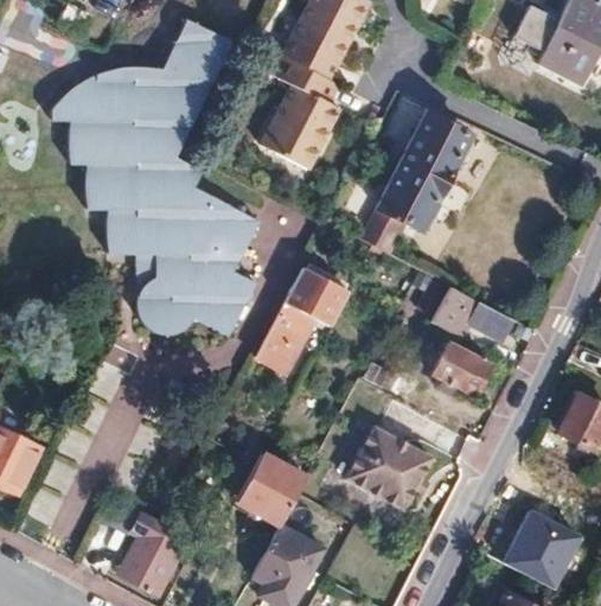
[(98,12),(76,0),(70,0),(59,21),(88,36),(98,12)]
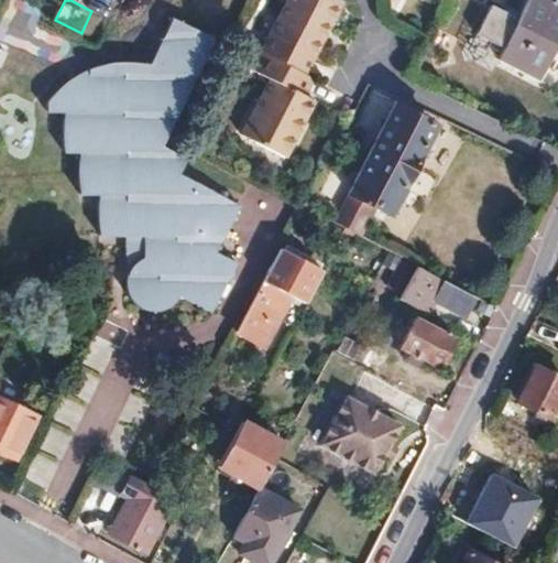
[(291,0),(256,67),(273,76),(244,133),(288,155),(318,98),(308,93),(318,74),(309,69),(345,0),(291,0)]
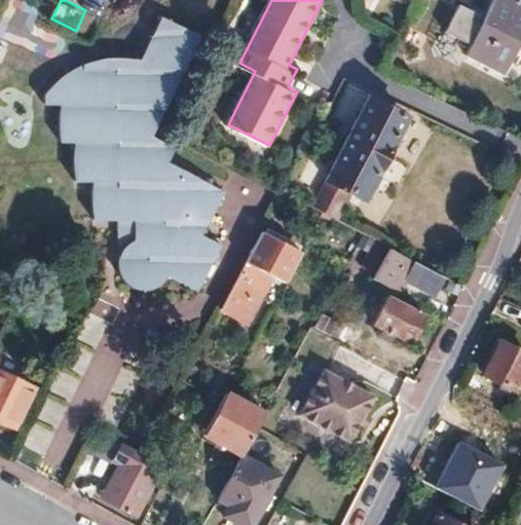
[(415,0),(411,8),(422,14),(429,1),(426,0),(415,0)]
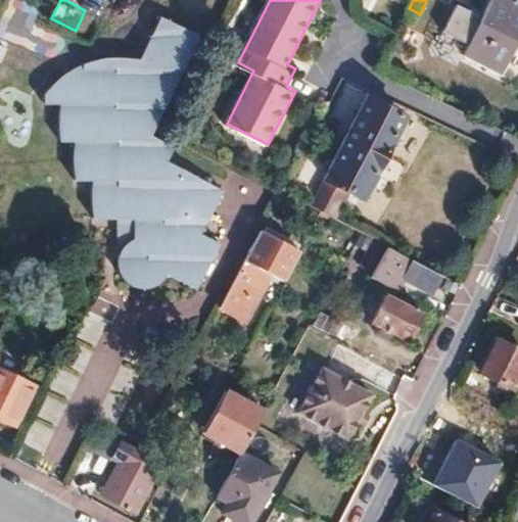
[(517,0),(492,0),(467,53),(504,72),(517,42),(517,0)]
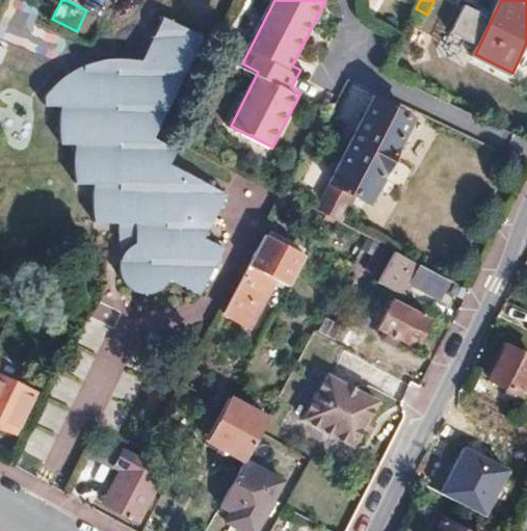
[(451,42),(475,50),(489,10),(465,2),(451,42)]
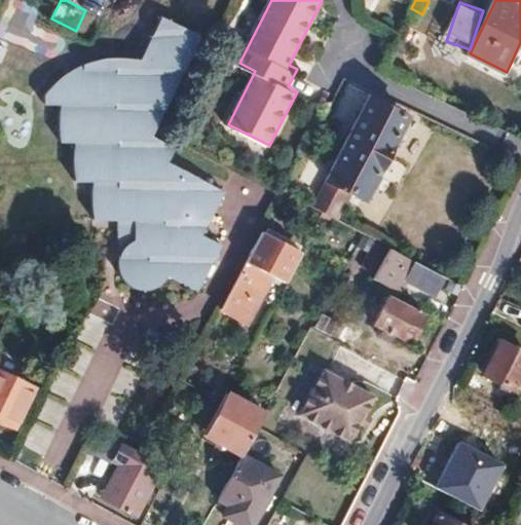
[(44,96),(44,105),(61,105),(61,106),(60,109),(59,113),(58,116),(58,120),(58,123),(58,127),(58,130),(59,135),(60,138),(61,142),(61,143),(76,143),(76,144),(75,147),(74,151),(73,154),(73,158),(73,161),(73,165),(73,169),(74,173),(75,176),(76,179),(76,181),(96,181),(96,182),(95,185),(94,189),(92,192),(92,196),(92,199),(92,203),(92,207),(94,210),(95,214),(96,217),(96,218),(138,218),(138,239),(136,239),(135,240),(133,241),(131,241),(129,242),(127,244),(126,246),(125,247),(124,248),(122,250),(121,251),(120,253),(120,254),(119,256),(118,258),(118,259),(118,261),(117,263),(117,265),(118,267),(118,268),(118,270),(118,272),(119,274),(120,275),(120,277),(121,278),(122,280),(123,282),(125,284),(126,285),(127,286),(129,287),(131,288),(133,289),(135,290),(136,290),(138,291),(140,291),(142,291),(143,292),(145,292),(147,291),(149,291),(151,291),(152,290),(154,290),(156,289),(157,288),(159,287),(160,286),(162,285),(163,284),(164,282),(165,280),(166,278),(168,277),(169,275),(170,274),(170,272),(170,271),(199,288),(221,247),(201,235),(223,192),(168,161),(174,149),(151,138),(198,39),(164,23),(143,66),(139,65),(134,63),(127,62),(121,61),(116,61),(110,61),(104,61),(99,62),(92,63),(86,65),(81,67),(76,69),(71,72),(66,75),(61,78),(57,82),(52,86),(48,90),(44,96)]
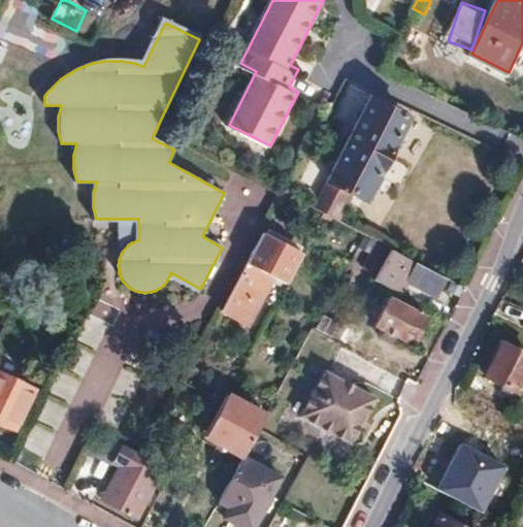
[(410,114),(373,96),(318,208),(326,212),(331,216),(345,190),(365,200),(410,114)]
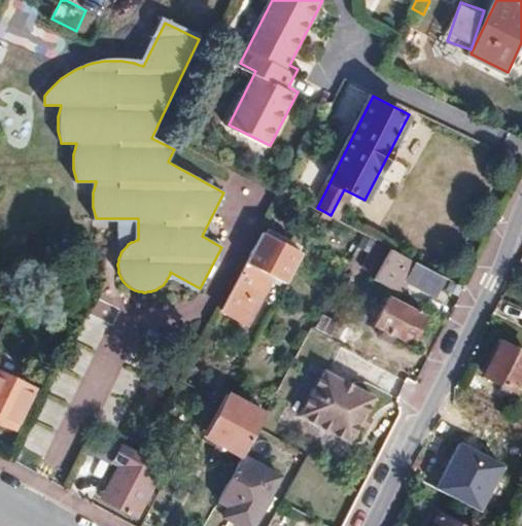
[(286,285),(303,254),(263,232),(222,310),(248,324),(273,278),(286,285)]
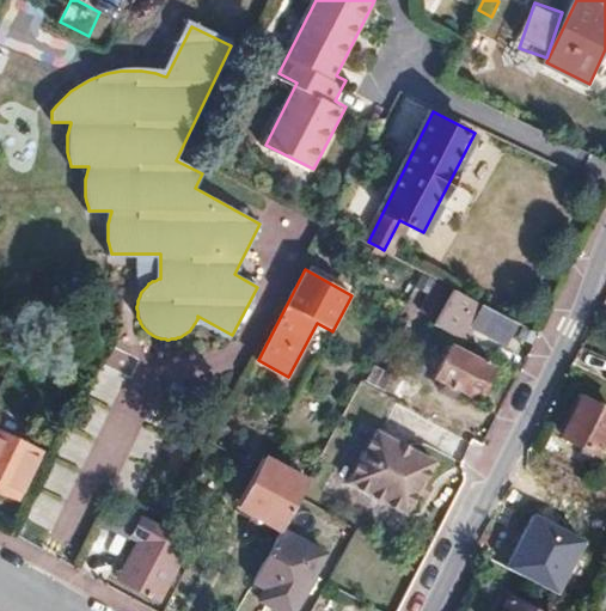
[(436,323),(466,338),(472,324),(505,341),(515,319),(455,288),(436,323)]
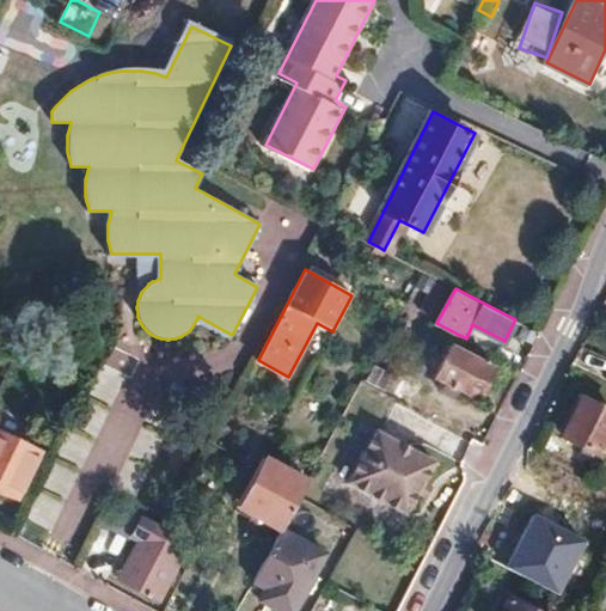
[(496,365),(454,343),(438,376),(481,397),(496,365)]
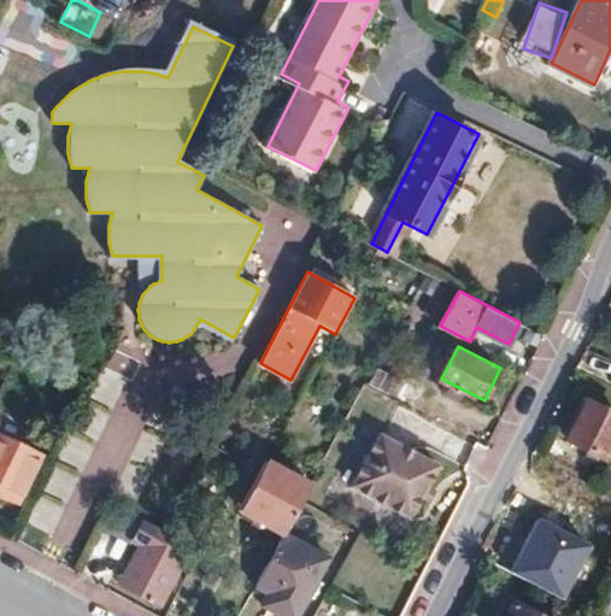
[(574,439),(610,457),(610,410),(592,402),(574,439)]
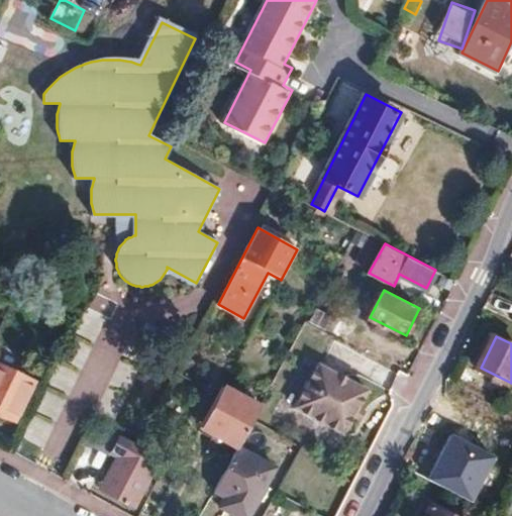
[(0,360),(0,410),(17,419),(36,378),(0,360)]
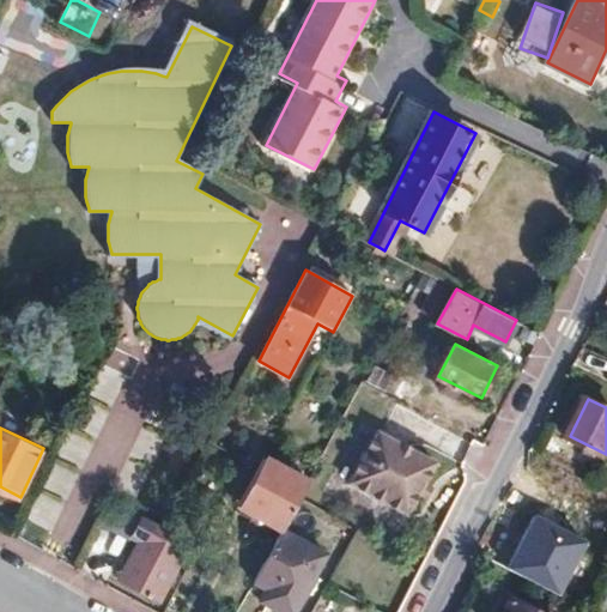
[(438,460),(378,430),(351,483),(410,511),(420,492),(428,480),(438,460)]
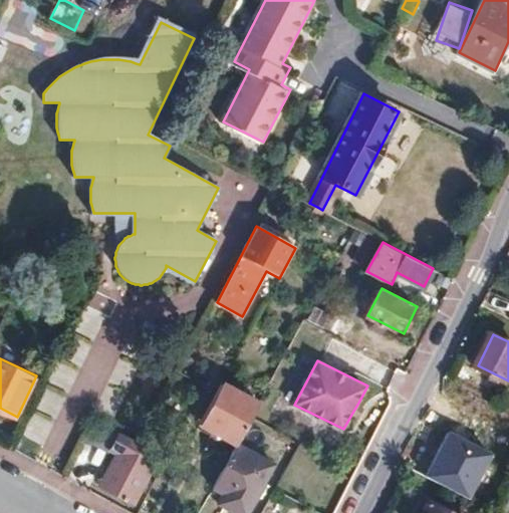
[(201,428),(224,440),(238,447),(239,444),(254,417),(260,406),(223,385),(201,428)]
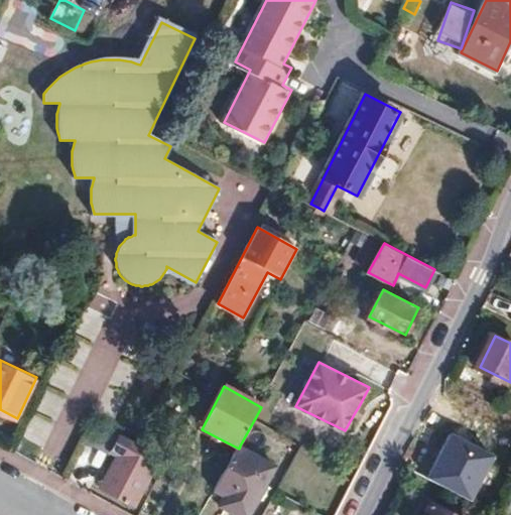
[(360,404),(354,414),(361,418),(367,408),(360,404)]
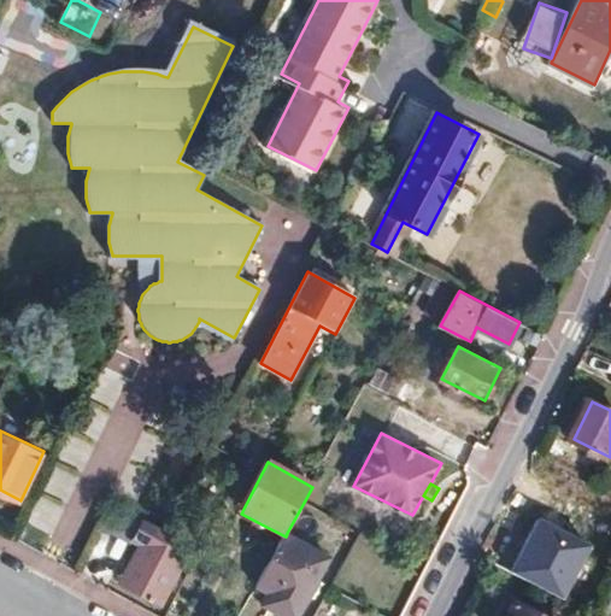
[(600,544),(546,516),(517,572),(571,599),(600,544)]
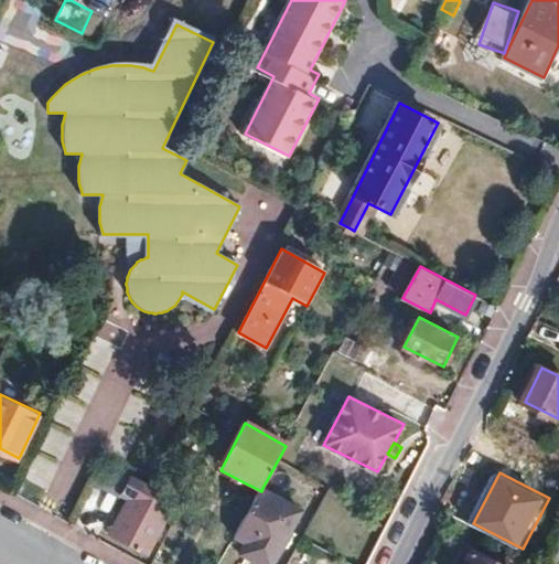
[(160,506),(165,492),(158,488),(132,476),(122,497),(129,499),(111,534),(147,552),(169,510),(160,506)]
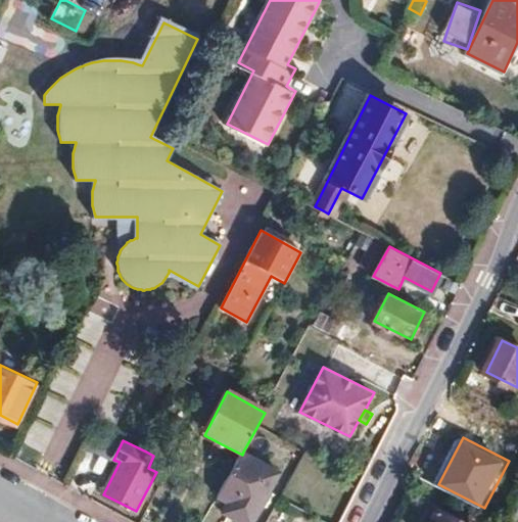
[(244,521),(251,521),(279,472),(243,452),(242,455),(220,495),(230,501),(225,512),(244,521)]
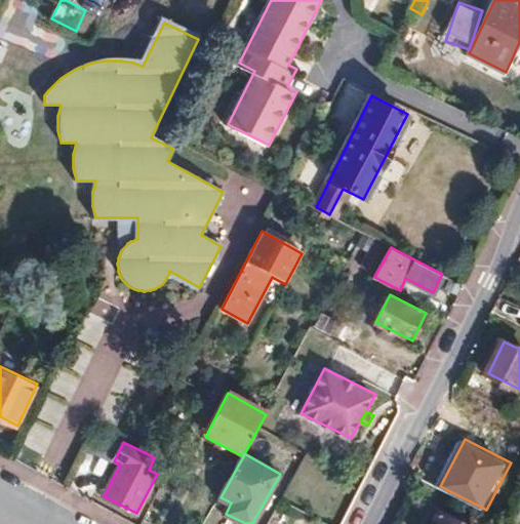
[(163,461),(154,457),(149,470),(157,474),(163,461)]
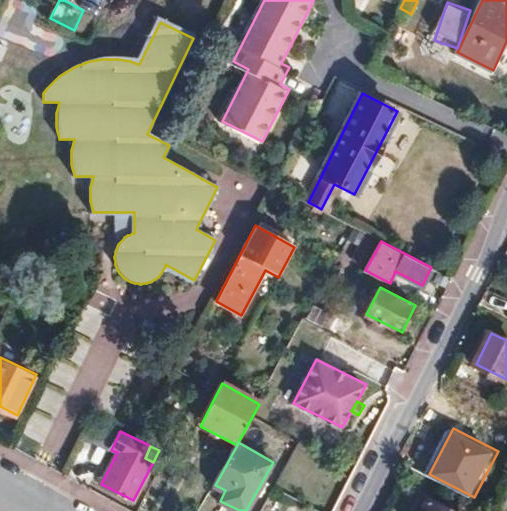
[(426,510),(458,510),(433,498),(426,510)]
